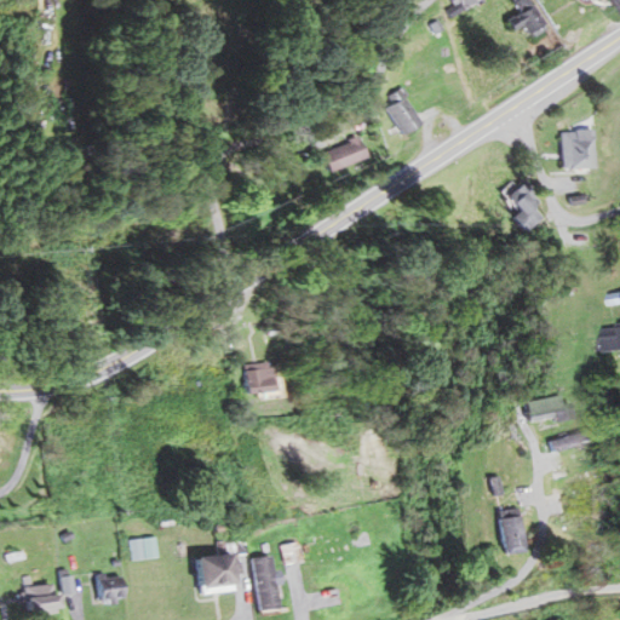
[(477,3),(476,0),(445,0),(455,16),(477,3)]
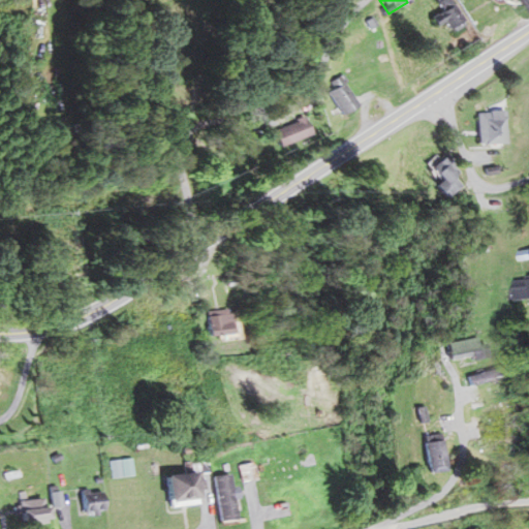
[(441,0),(439,2),(445,9),(440,13),(456,33),(468,24),(449,0),(441,0)]
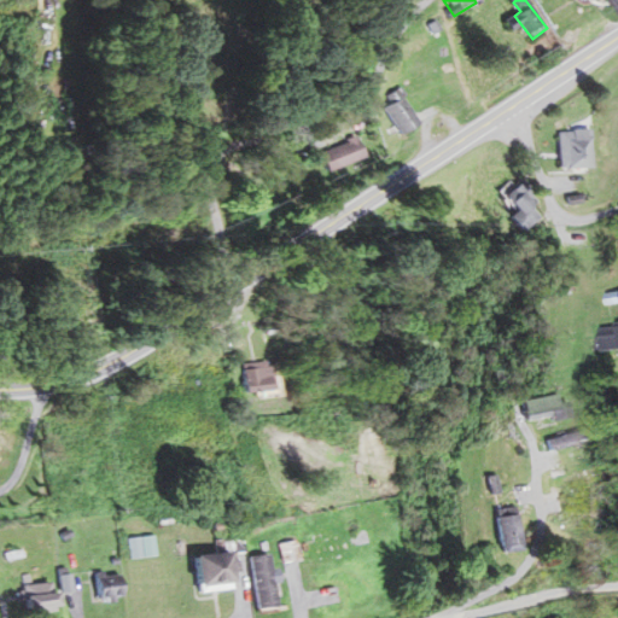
[(419,124),(402,89),(382,99),(398,135),(419,124)]
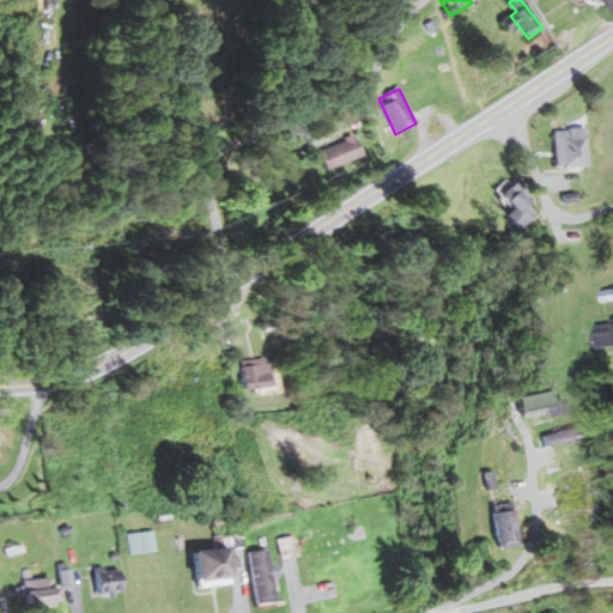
[(554,168),(584,168),(584,128),(554,128),(554,168)]
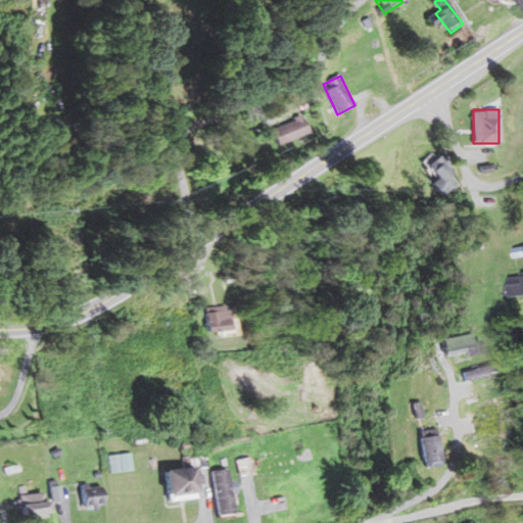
[(307,134),(302,116),(270,128),(275,144),(307,134)]
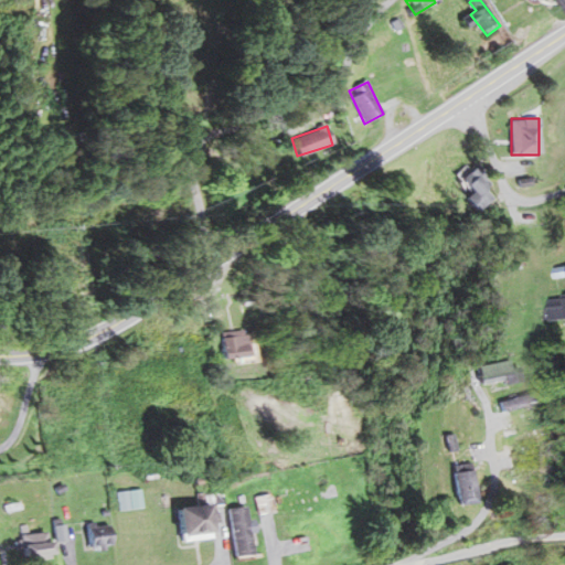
[(468,198),(477,211),(493,199),(487,189),(493,183),(481,166),(464,178),(475,193),(468,198)]
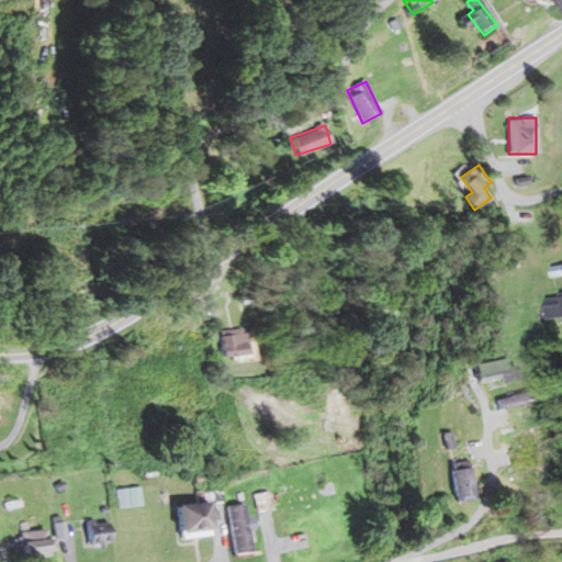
[(561,318),(561,295),(550,295),(550,318),(561,318)]
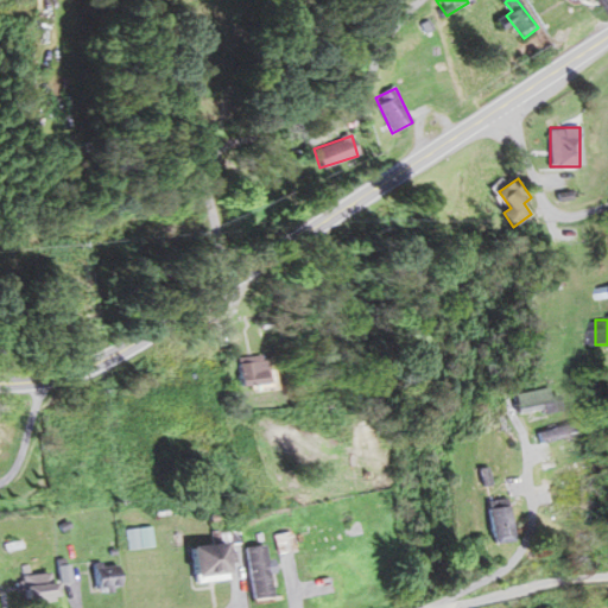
[(238,344),(235,329),(217,331),(220,347),(238,344)]
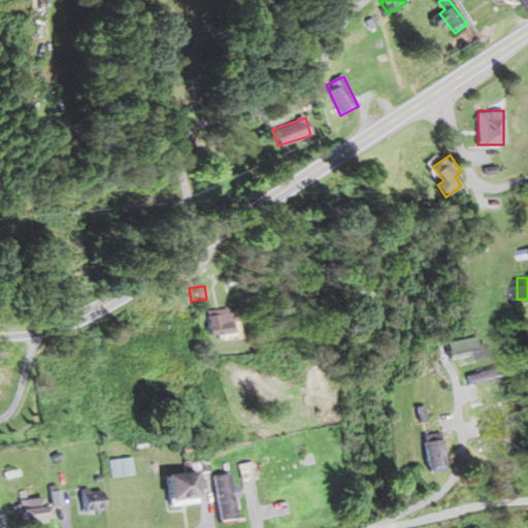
[(206,310),(209,335),(232,333),(230,307),(206,310)]
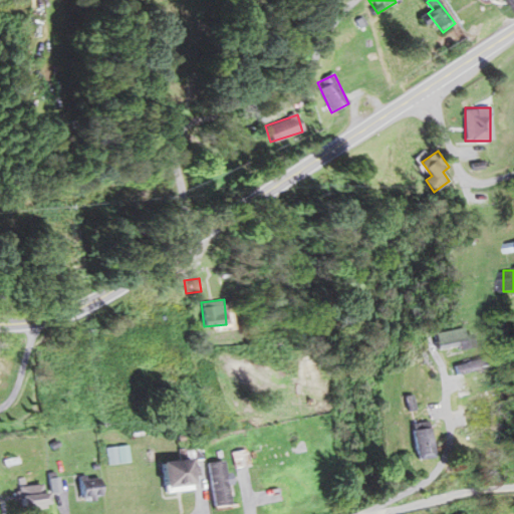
[(439,350),(458,343),(461,351),(476,345),(471,333),(467,335),(463,325),(434,337),(439,350)]
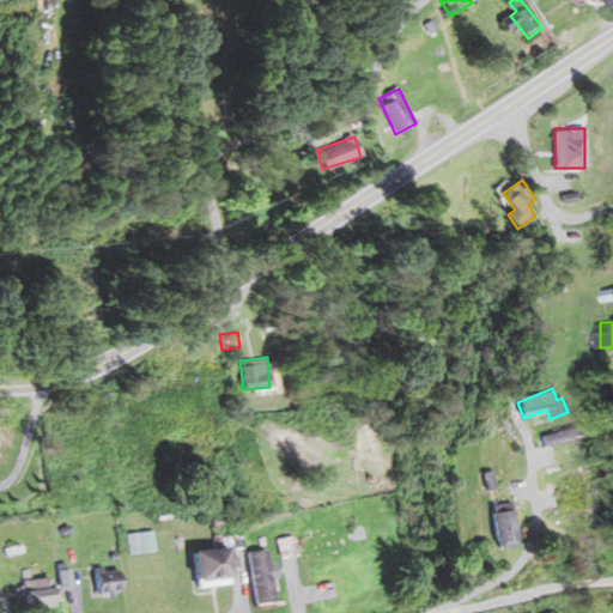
[(544,436),(546,448),(588,436),(584,424),(544,436)]
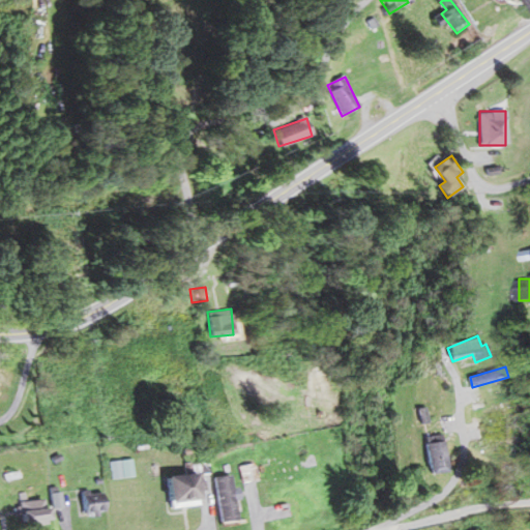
[(478,453),(523,447),(522,438),(477,444),(478,453)]
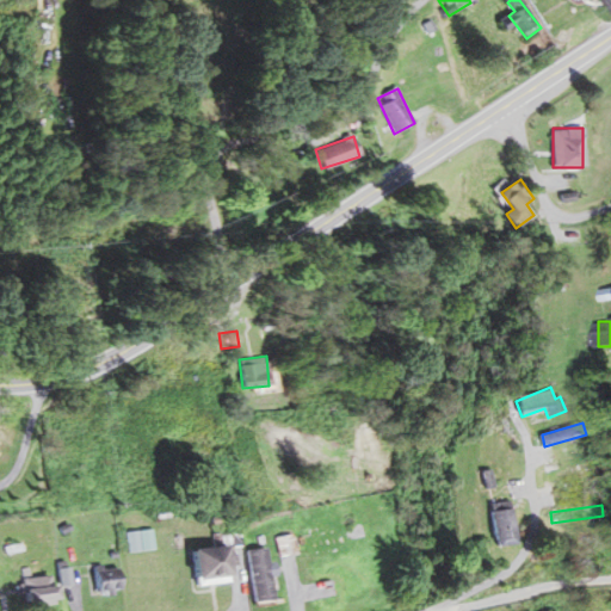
[(516,506),(492,508),(495,547),(519,544),(516,506)]
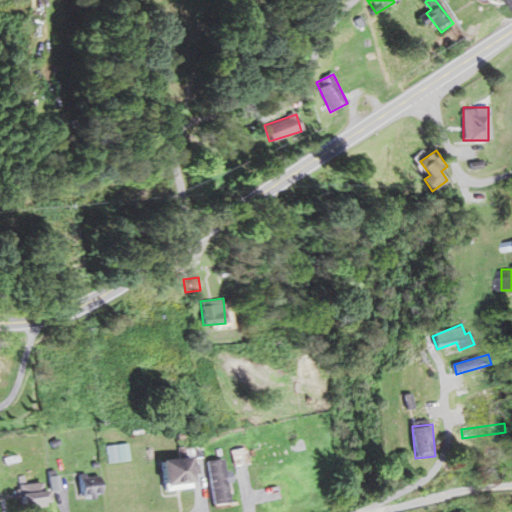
[(234,465),(247,464),(245,448),(232,450),(234,465)]
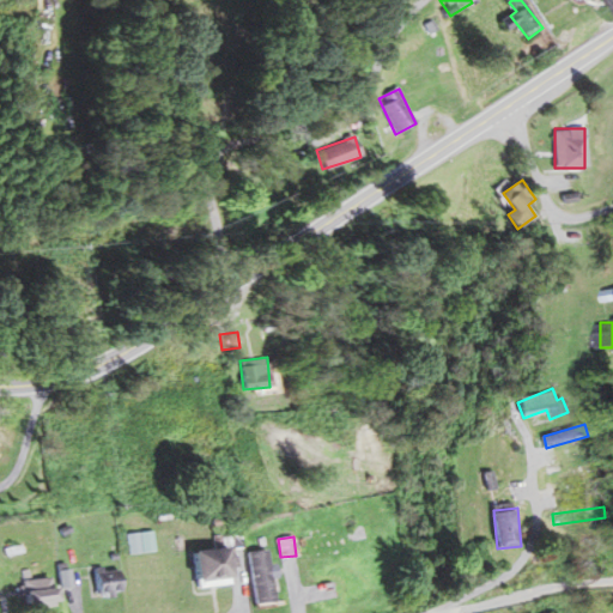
[(230,581),(230,548),(196,548),(195,580),(230,581)]
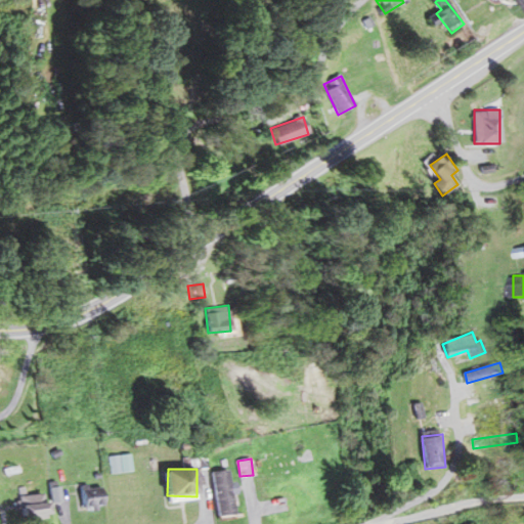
[(218,516),(236,514),(231,469),(213,471),(218,516)]
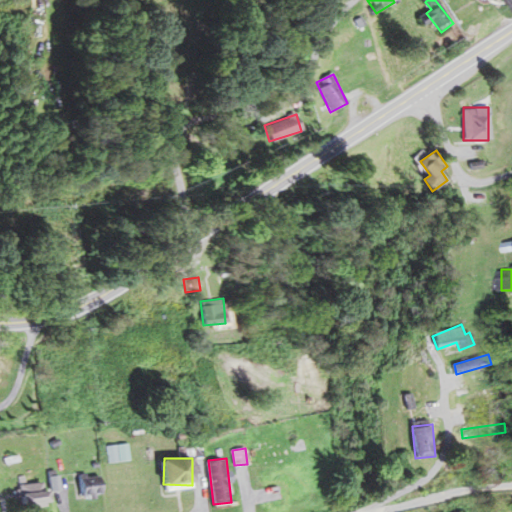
[(100,475),(79,476),(80,497),(101,497),(100,475)]
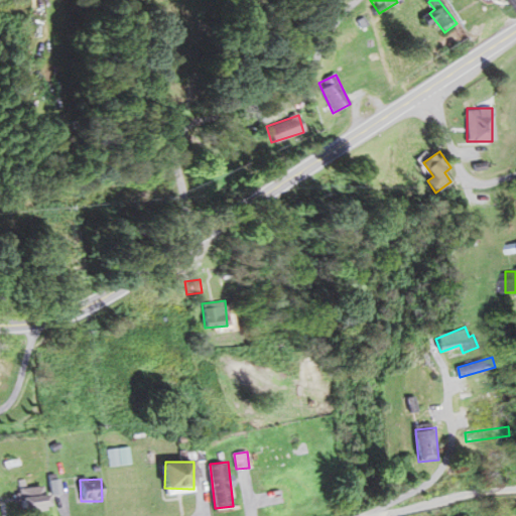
[(21,488),(24,512),(48,509),(45,485),(21,488)]
